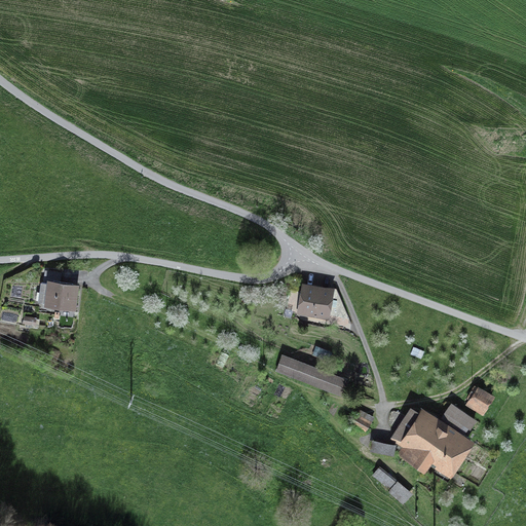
[(79,287),(46,283),(42,309),(77,312),(79,287)]
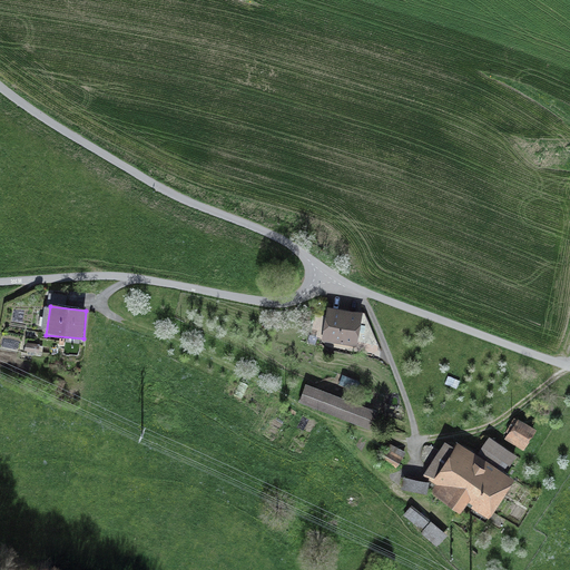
[(344,313),(331,311),(326,336),(354,341),(359,315),(344,313)]
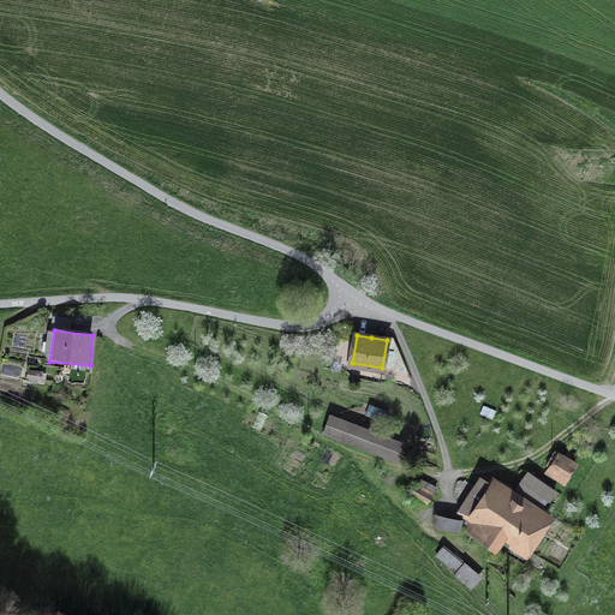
[(407,445),(330,415),(324,433),(400,461),(407,445)]
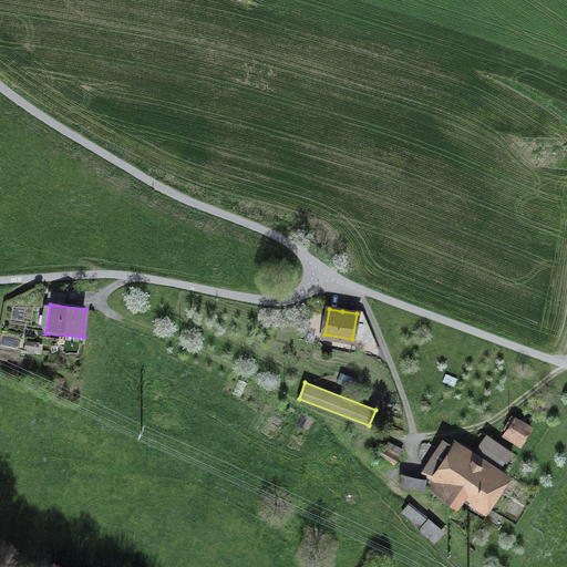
[(527,429),(511,418),(505,426),(522,437),(527,429)]
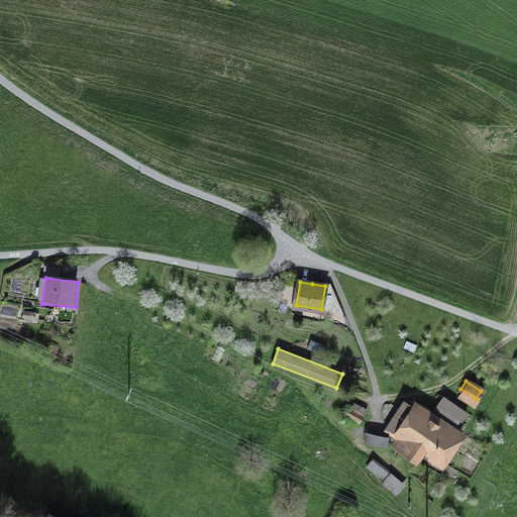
[(443,396),(435,408),(462,424),(471,411),(443,396)]
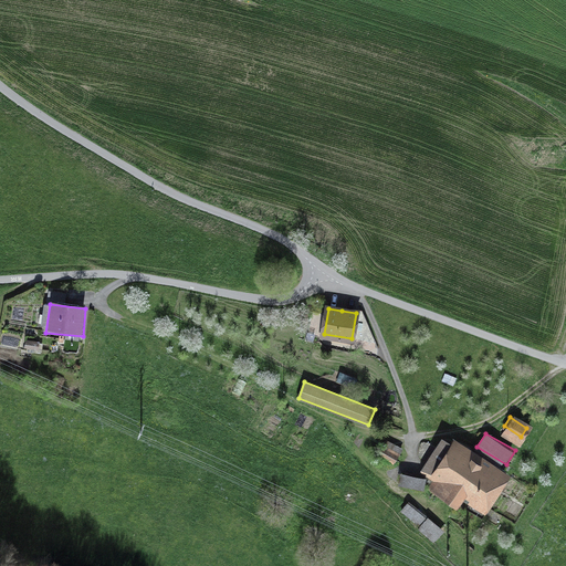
[(490,470),(443,440),(427,465),(437,471),(432,479),(433,480),(428,489),(457,507),(467,493),(483,504),(505,471),(493,463),(490,470)]
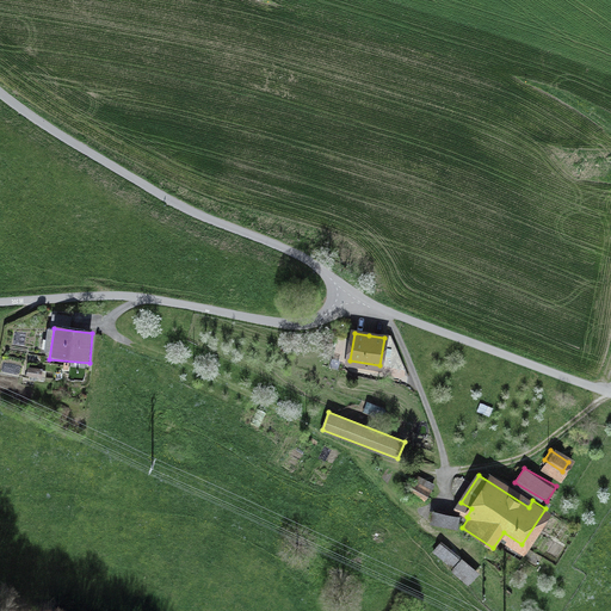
[(433,485),(418,476),(409,492),(425,500),(433,485)]
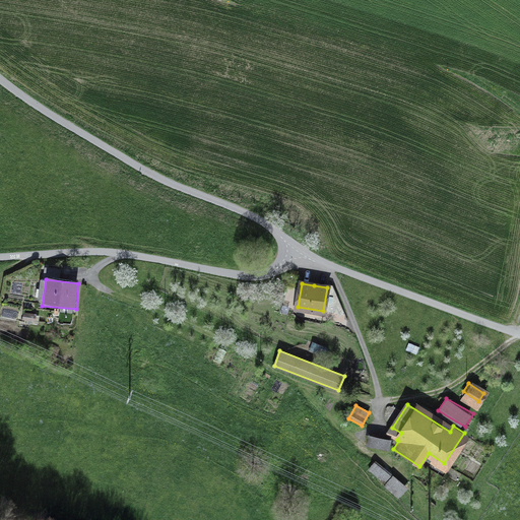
[(369,437),(368,444),(388,448),(390,441),(369,437)]
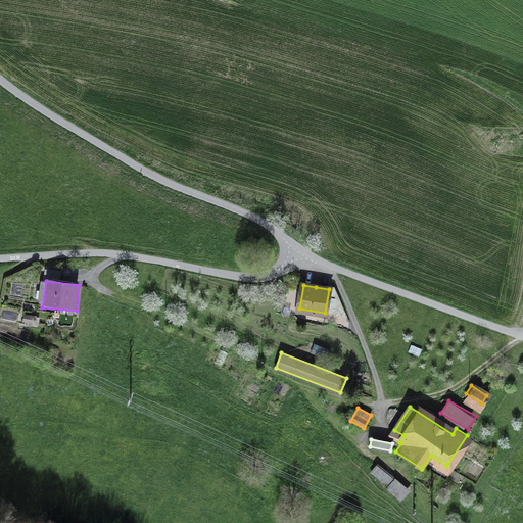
[(378,478),(388,486),(386,488),(399,500),(407,490),(394,480),(394,479),(377,465),(371,472),(378,478)]
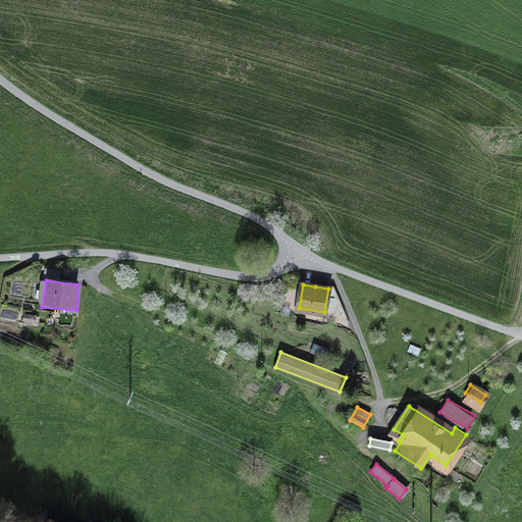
All buildings are outlined.
